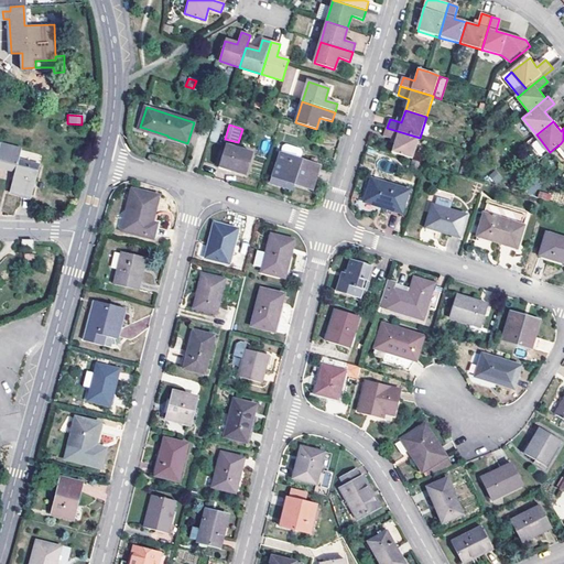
[(396,141),(392,153),(413,160),(420,138),(387,128),(384,138),(396,141)]
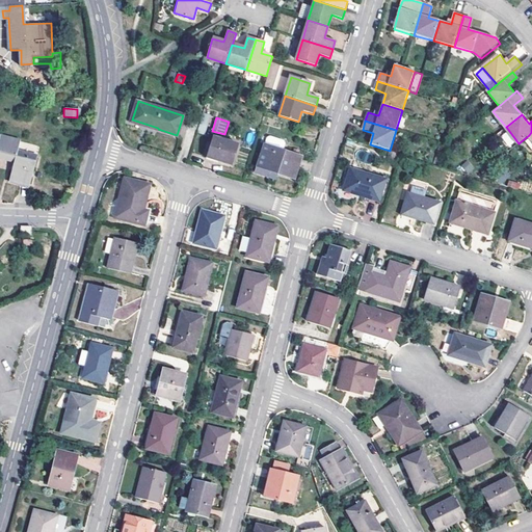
[(508,147),(513,142),(505,132),(500,136),(508,147)]
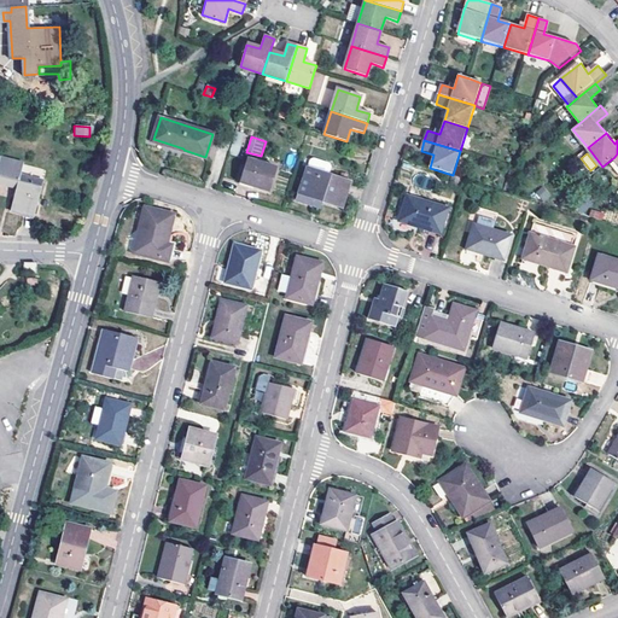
[(36,215),(45,181),(21,174),(23,163),(3,157),(0,164),(0,180),(18,185),(12,209),(36,215)]
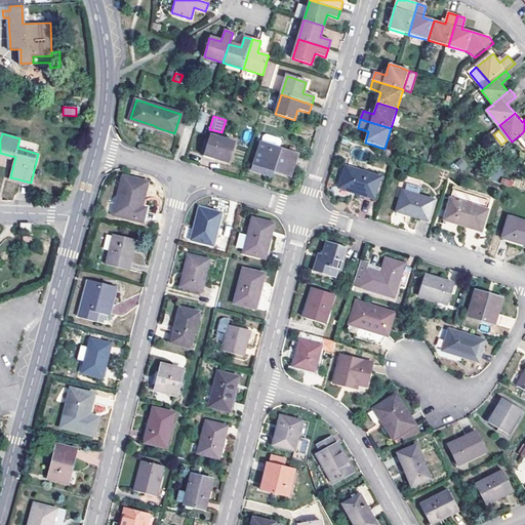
[(230,162),(236,142),(212,133),(205,154),(230,162)]
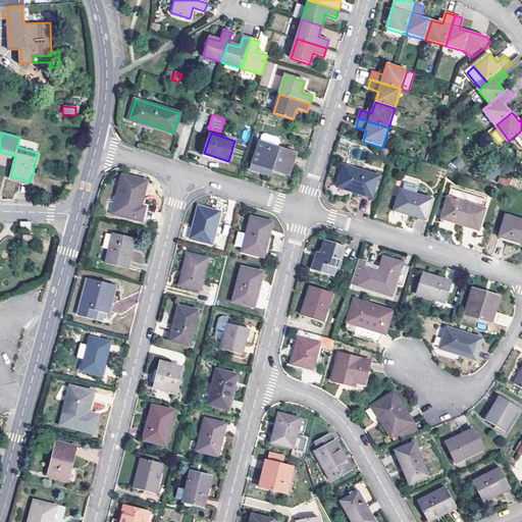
[(290,175),(297,153),(260,141),(252,168),(266,173),(267,168),(290,175)]
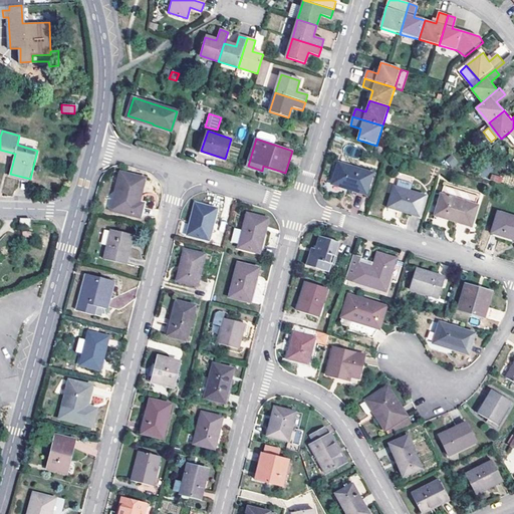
[(452,155),(446,161),(453,168),(459,162),(452,155)]
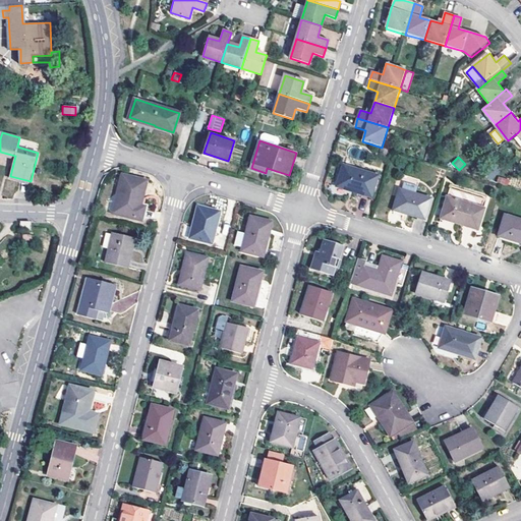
[(370,195),(378,174),(343,164),(337,185),(370,195)]
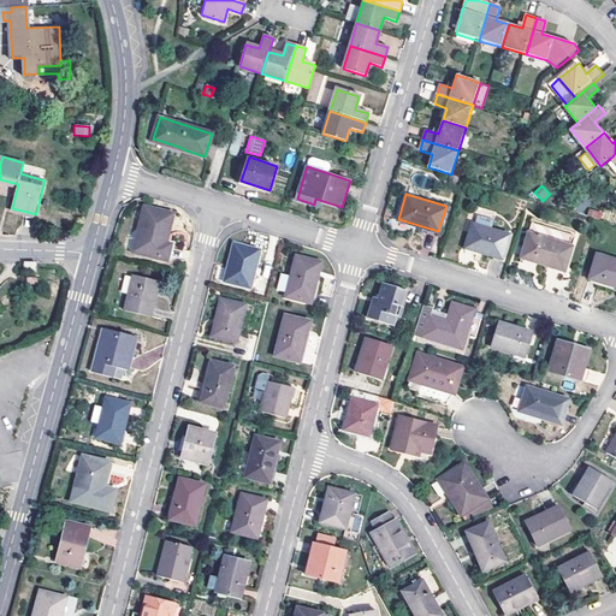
[(135,249),(166,258),(171,243),(165,242),(173,213),(147,206),(135,249)]
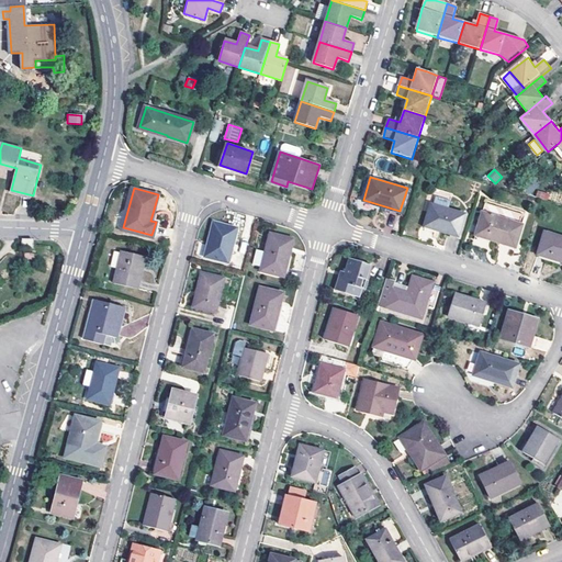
[(458,235),(464,213),(430,203),(424,225),(458,235)]
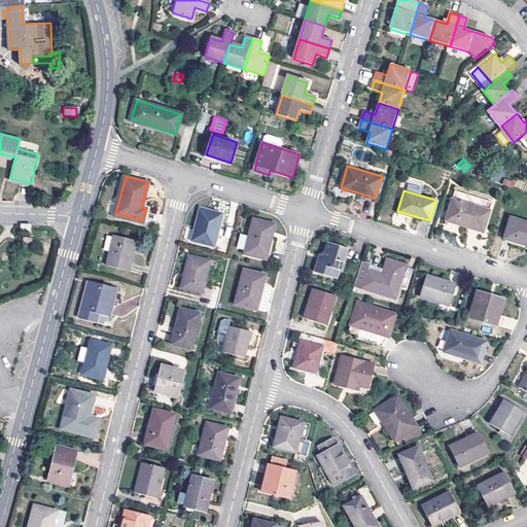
[(489,233),(495,211),(457,200),(451,221),(489,233)]
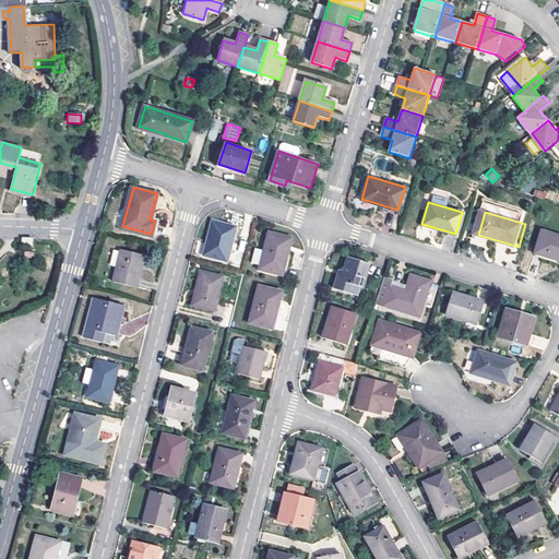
[(227,260),(236,227),(212,221),(203,253),(227,260)]
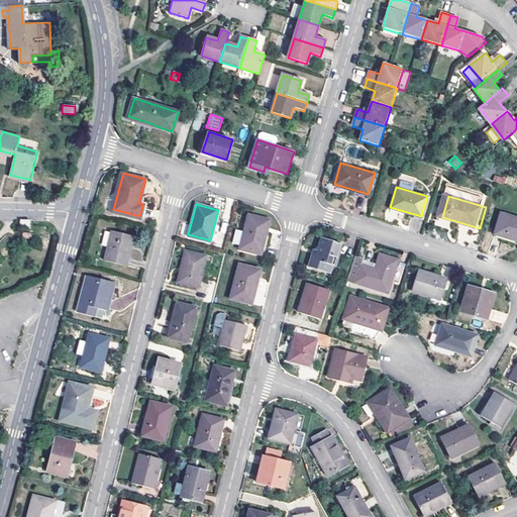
[(262,253),(271,219),(249,214),(240,247),(262,253)]
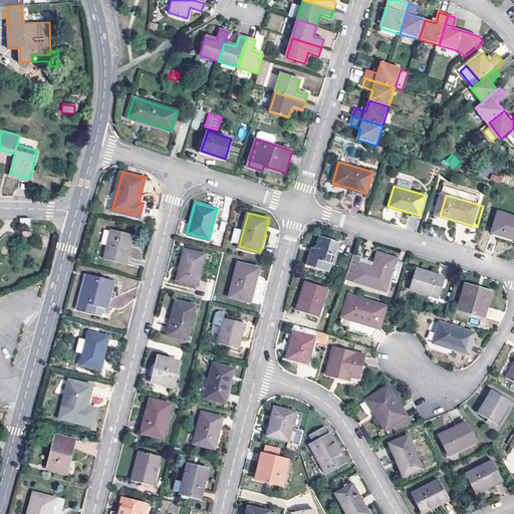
[(513,239),(513,216),(502,213),(496,234),(513,239)]
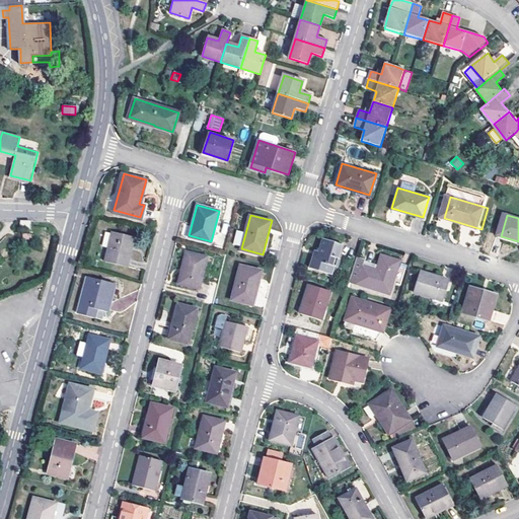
[(32,228),(32,220),(22,220),(22,228),(32,228)]
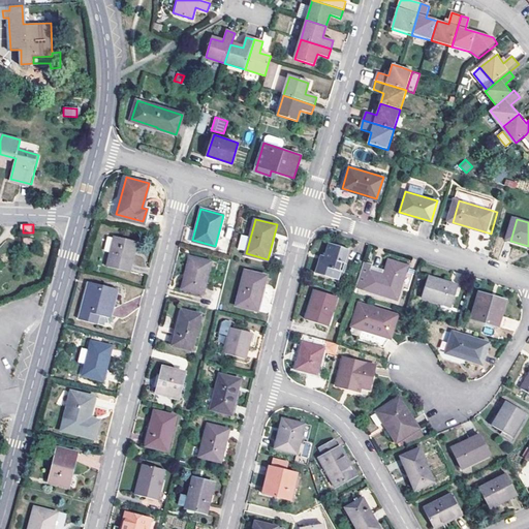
[(133,252),(132,252),(135,240),(114,235),(106,265),(129,271),(133,252)]
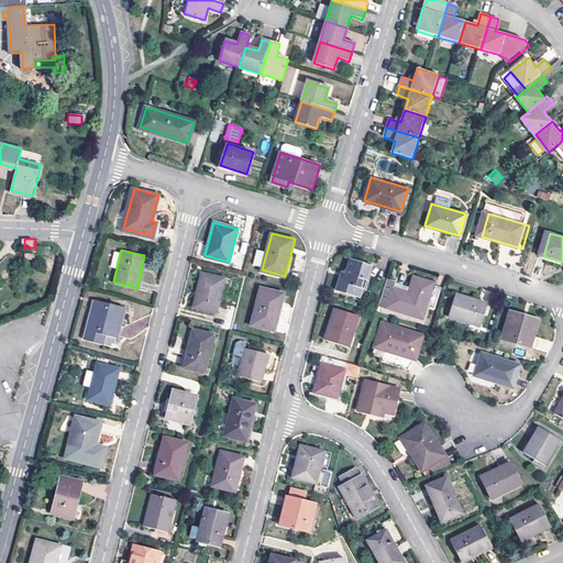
[(345,272),(341,272),(335,290),(357,297),(360,288),(364,289),(364,286),(371,265),(350,258),(345,272)]
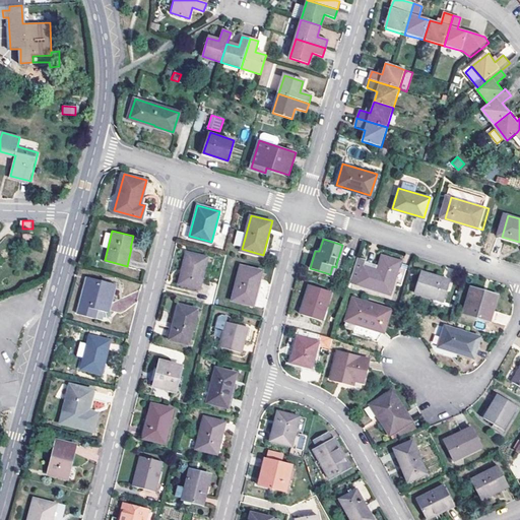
[(198,289),(206,257),(186,252),(178,283),(198,289)]
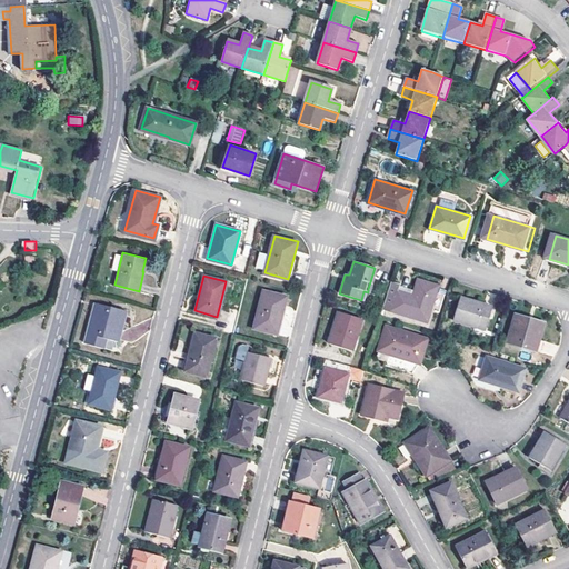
[(418,279),(416,289),(413,295),(397,290),(399,285),(391,282),(383,307),(428,320),(438,285),(418,279)]
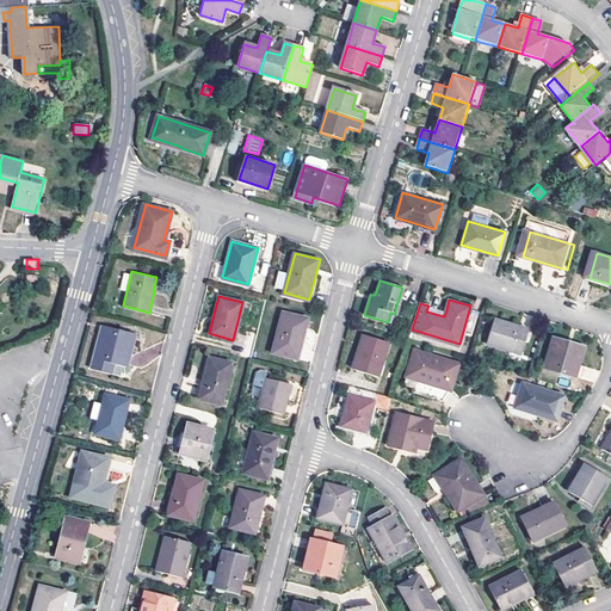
[(444,316),(446,310),(429,306),(426,312),(444,316)]
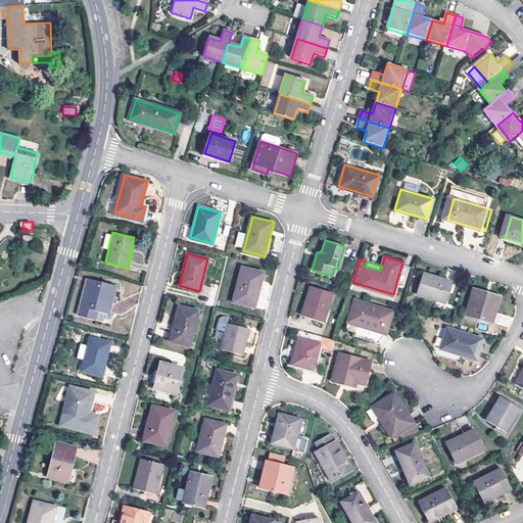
[(332,276),(312,270),(312,272),(339,280),(343,267),(338,266),(338,269),(334,268),(332,276)]
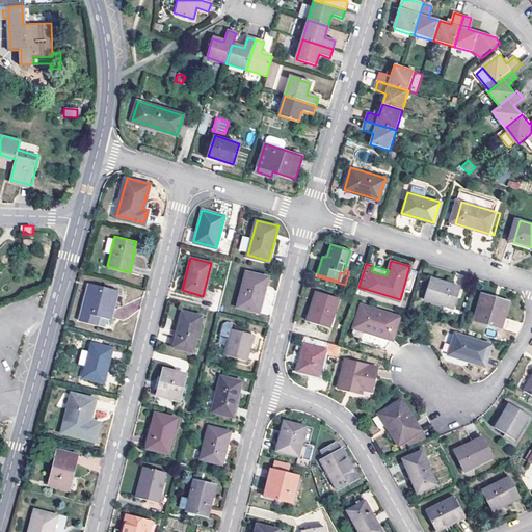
[(258,312),(267,276),(246,272),(238,307),(258,312)]
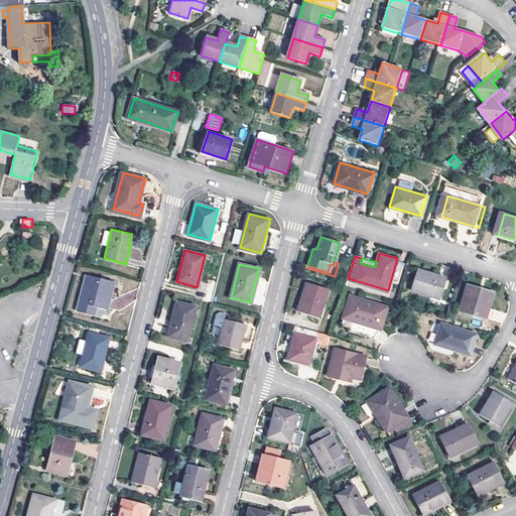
[(439,298),(446,277),(417,268),(410,289),(439,298)]
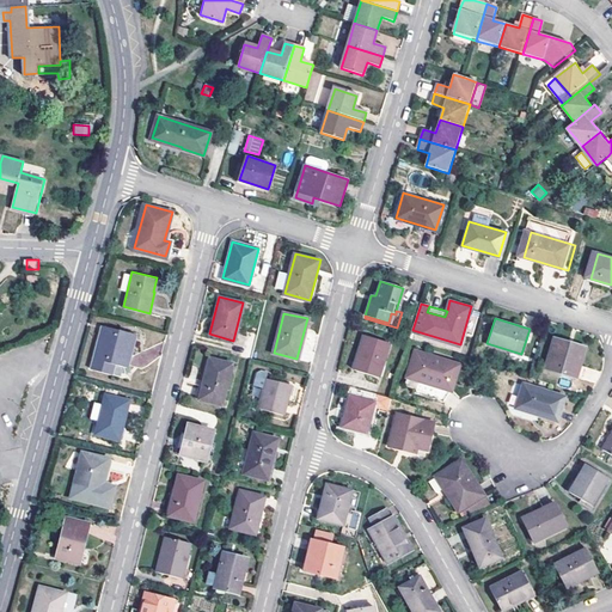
[(101,329),(121,334),(122,330),(102,324),(101,329)]
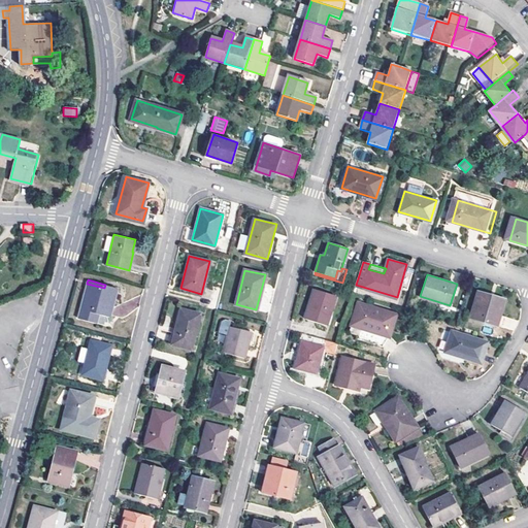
[(91,314),(98,316),(108,319),(117,288),(105,285),(104,288),(87,284),(77,318),(89,321),(91,314)]
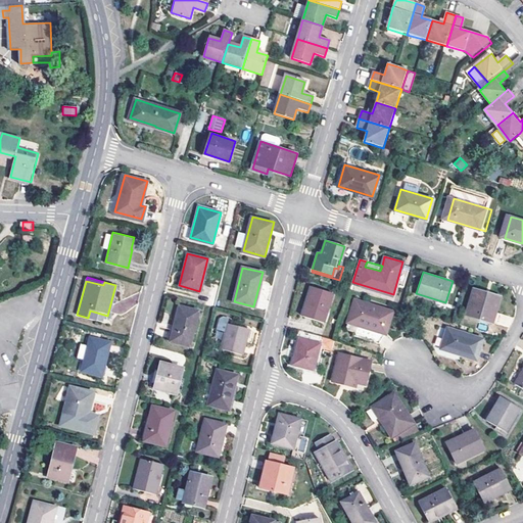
[(323,323),(333,292),(312,286),(302,316),(323,323)]
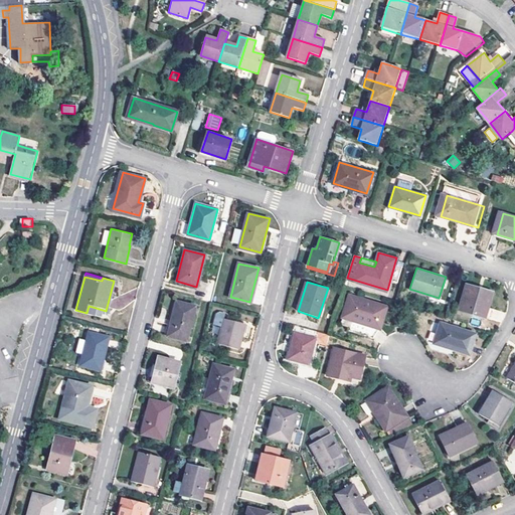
[(458,310),(484,318),(487,307),(492,291),(466,284),(458,310)]
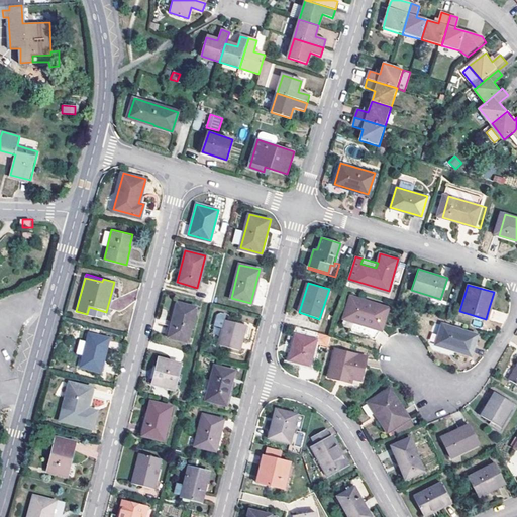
[(378,340),(388,308),(350,296),(343,318),(354,321),(350,331),(378,340)]
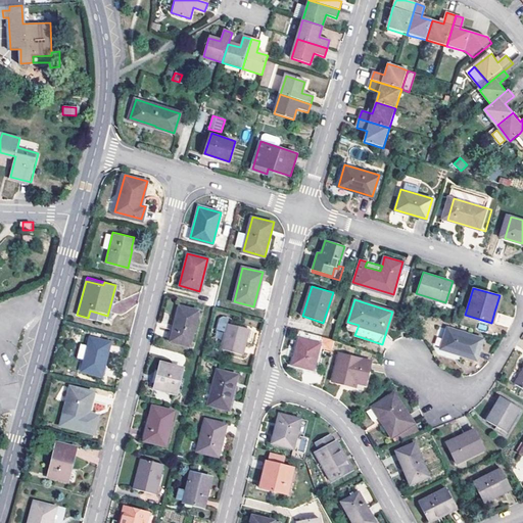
[(189,346),(198,312),(179,306),(170,342),(189,346)]
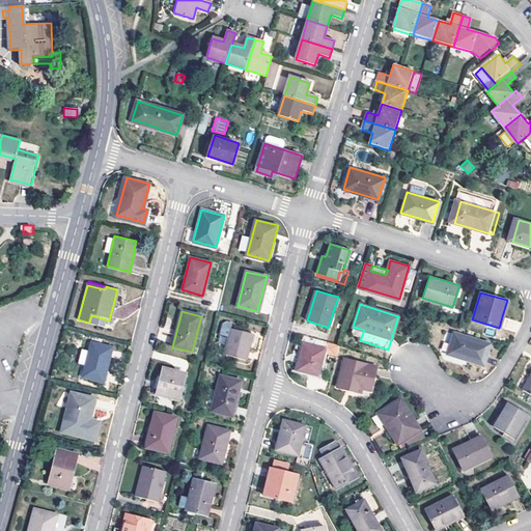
[(91,315),(89,323),(98,325),(99,317),(91,315)]
